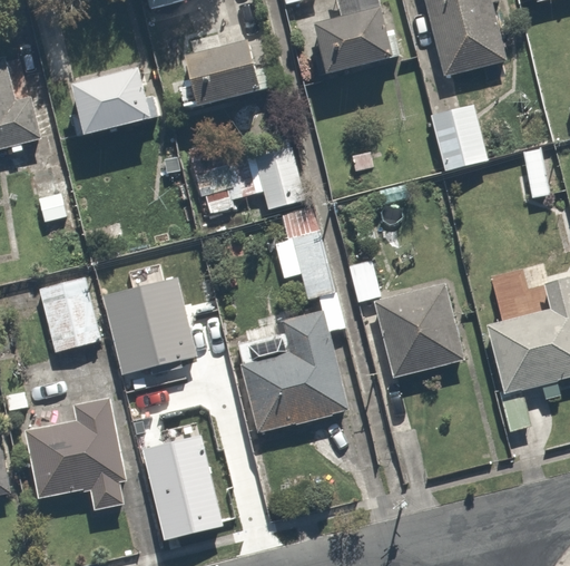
[(334,0),(340,17),(313,25),(328,76),(393,57),(375,0),(334,0)]
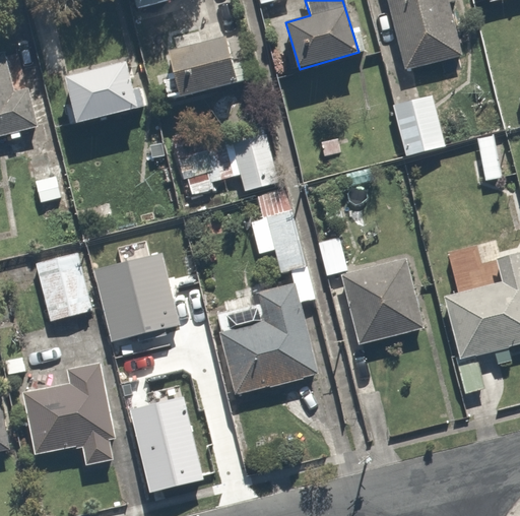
[(386,0),(404,68),(464,53),(450,0),(386,0)]
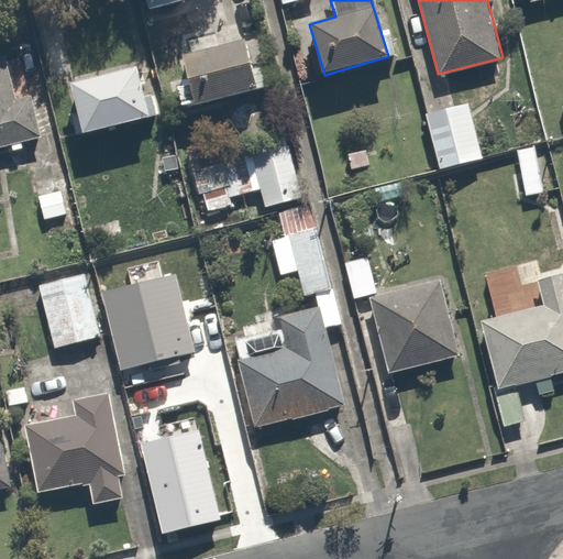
[(244,40),(183,54),(196,108),(257,92),(244,40)]
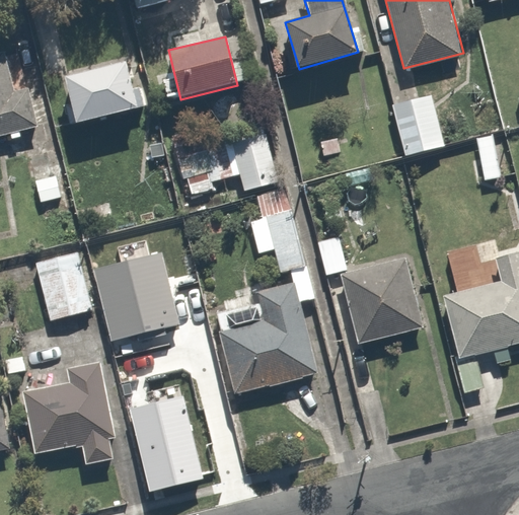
[(11,87),(1,51),(0,51),(0,136),(38,126),(26,83),(11,87)]
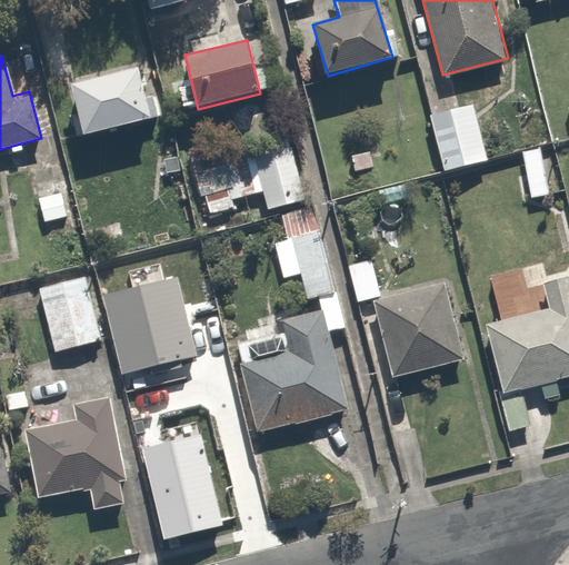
[(140,65),(70,82),(83,138),(155,119),(140,65)]
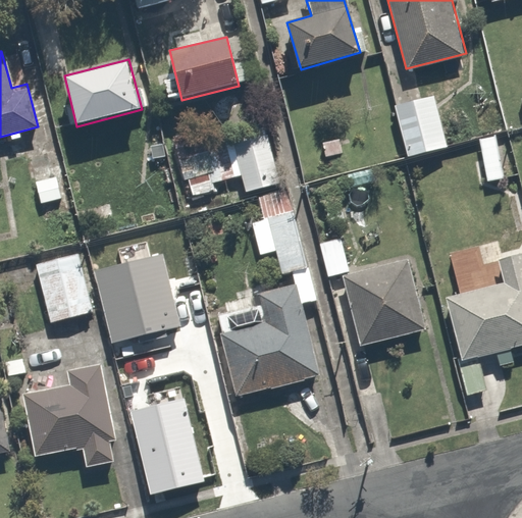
[(434,93),(393,102),(405,158),(447,149),(434,93)]
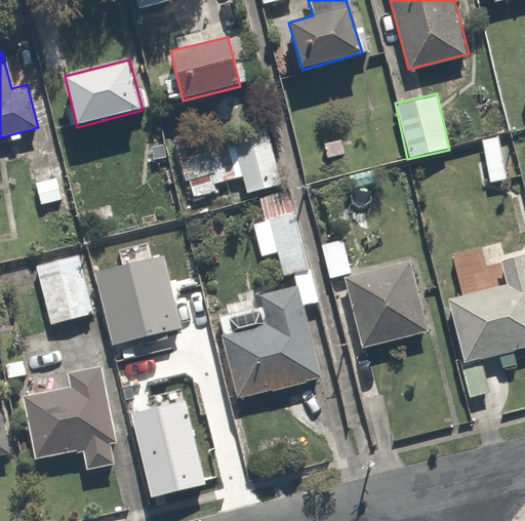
[(221,117),(171,134),(190,191),(238,175),(244,194),(283,182),(263,120),(227,131),(221,117)]
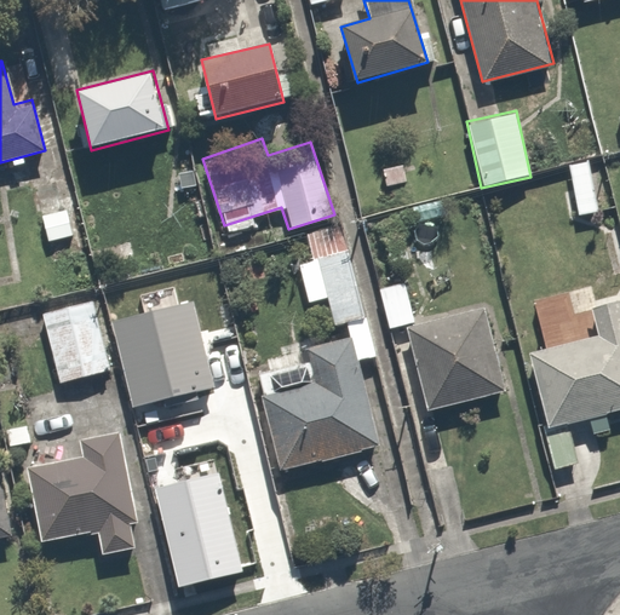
[(591,170),(566,174),(574,216),(600,210),(591,170)]
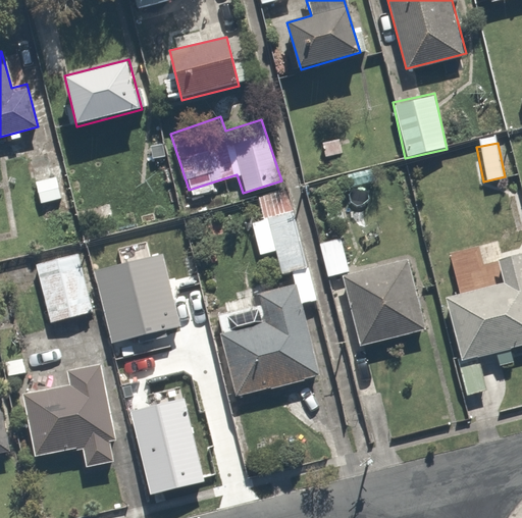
[(60,157),(25,165),(39,218),(73,210),(60,157)]
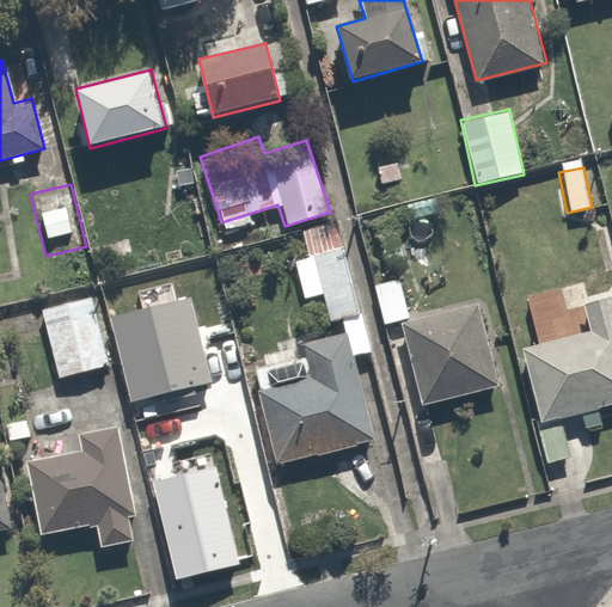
[(310,240),(312,249),(292,253),(303,299),(324,294),(331,324),(349,319),(356,356),(375,351),(350,240),(334,244),(332,235),(310,240)]
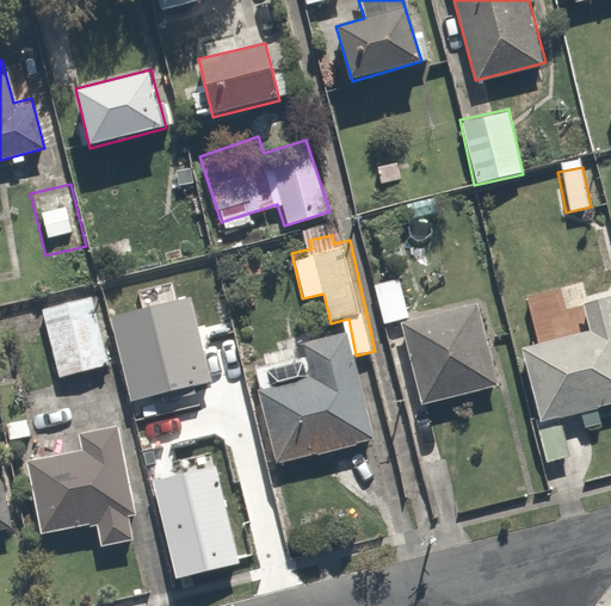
[(396,271),(371,277),(383,325),(409,317),(396,271)]
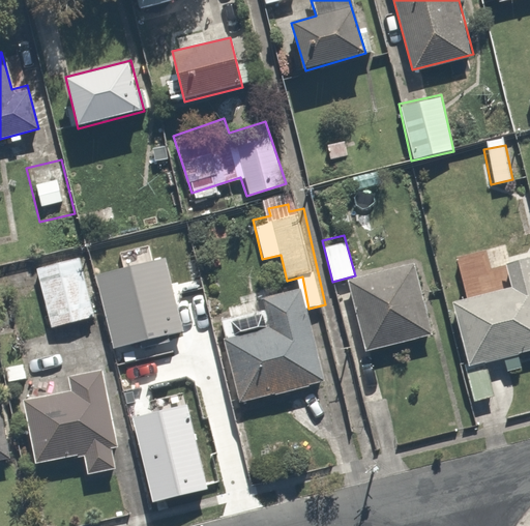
[(508,285),(449,301),(467,363),(529,346),(529,250),(501,259),(508,285)]
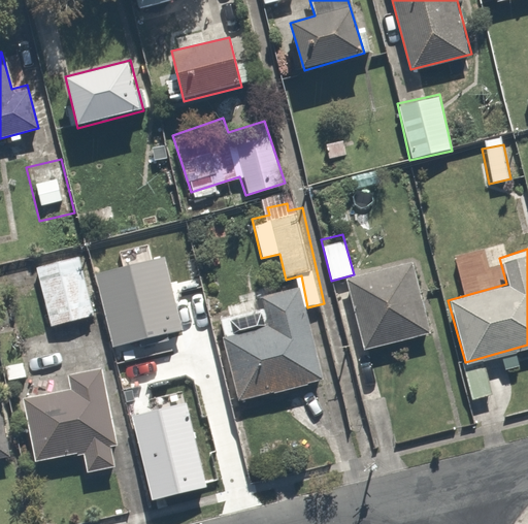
[(80,253),(35,263),(50,326),(95,316),(80,253)]
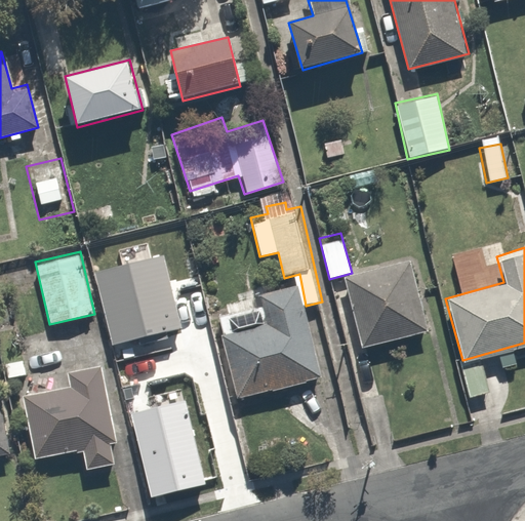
[(414,261),(344,280),(362,347),(433,327),(414,261)]
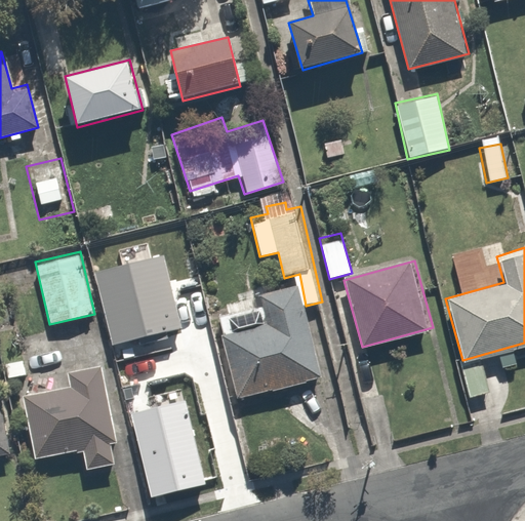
[(319,378),(295,285),(257,295),(260,306),(214,317),(236,400),(319,378)]
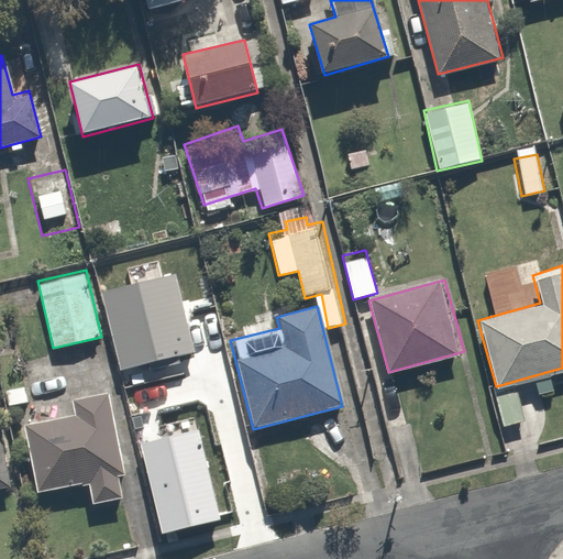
[(197,328),(121,348),(142,428),(217,409),(197,328)]
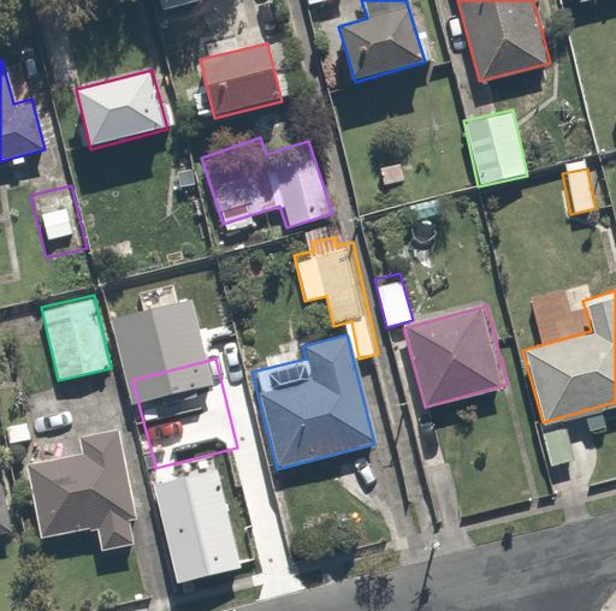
[(80,455),(29,463),(41,540),(99,531),(101,550),(142,543),(125,433),(77,440),(80,455)]
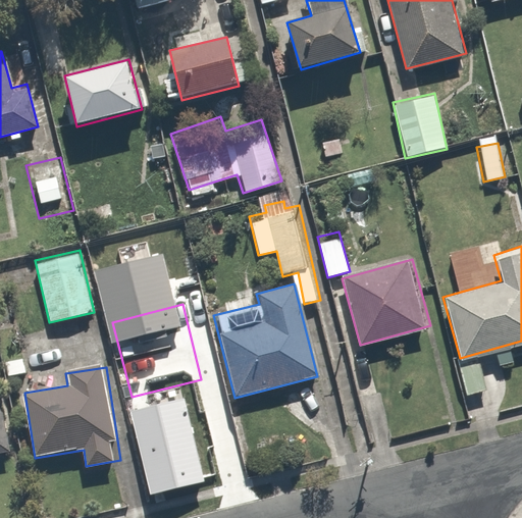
[(0,451),(11,449),(0,399),(0,451)]
